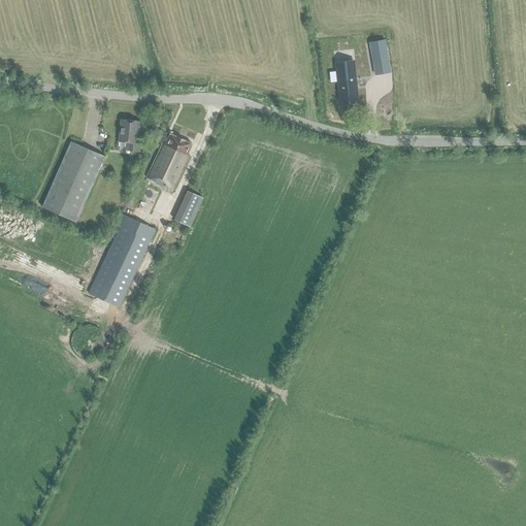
[(384,44),(368,47),(371,64),(387,61),(384,44)]
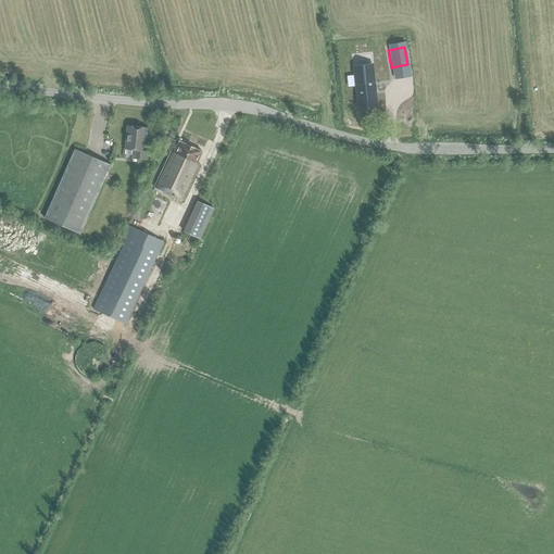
[(369,63),(352,65),(356,104),(374,102),(369,63)]
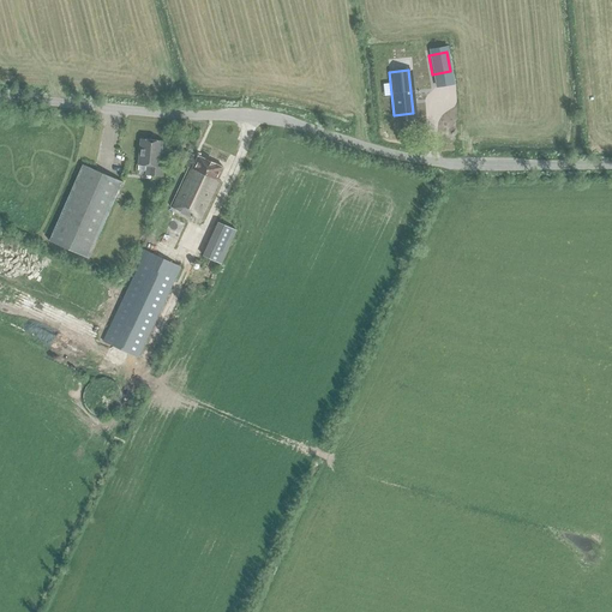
[(144,163),(143,173),(160,174),(161,162),(157,162),(160,139),(138,137),(136,163),(144,163)]
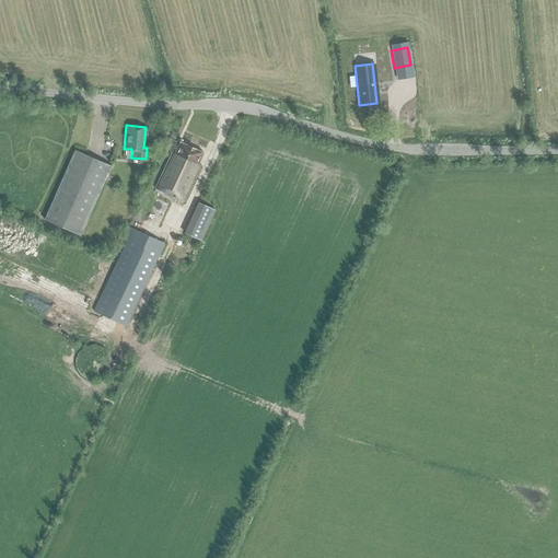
[(174,152),(171,150),(153,187),(182,200),(199,163),(196,162),(201,151),(178,140),(174,149),(175,150),(174,152)]
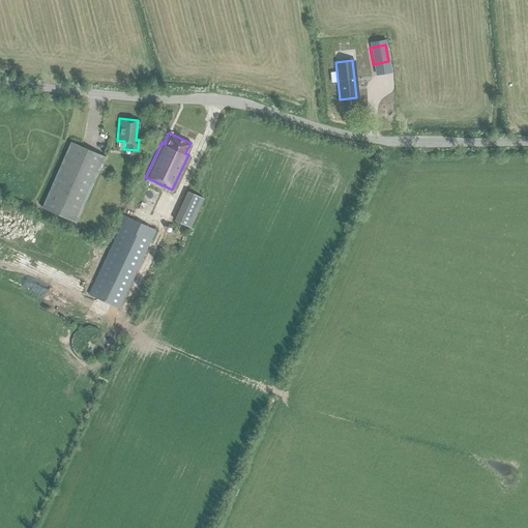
[(41,207),(74,222),(103,155),(69,142),(41,207)]
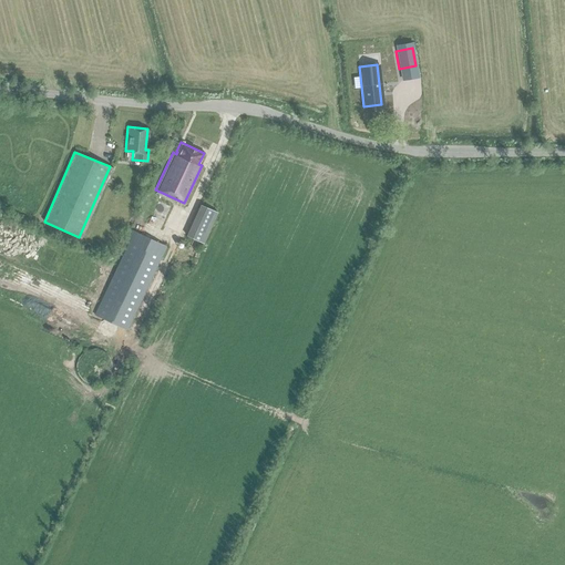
[(144,191),(135,206),(150,214),(157,198),(144,191)]
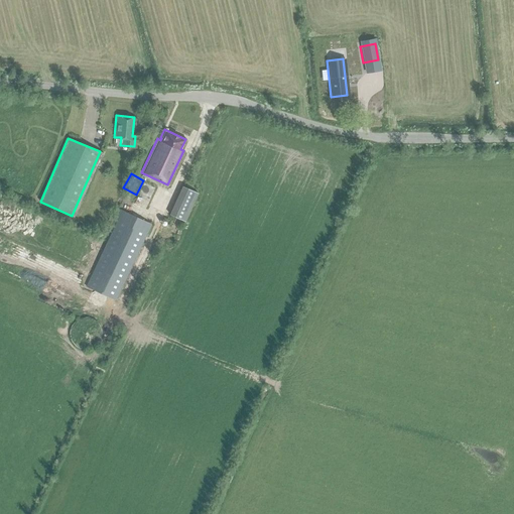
[(168,214),(183,220),(197,193),(181,185),(168,214)]
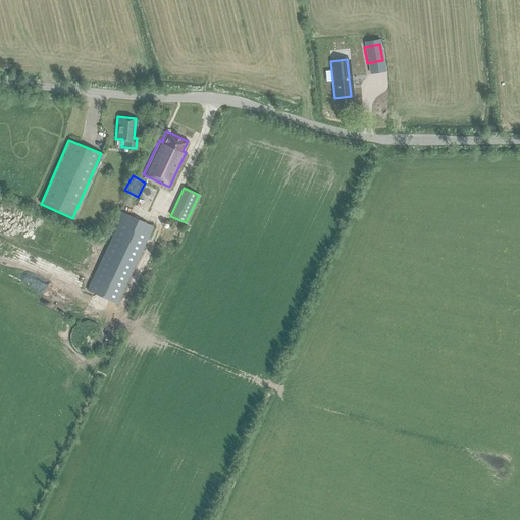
[(85,288),(115,302),(150,227),(151,225),(119,210),(113,222),(115,223),(85,288)]
